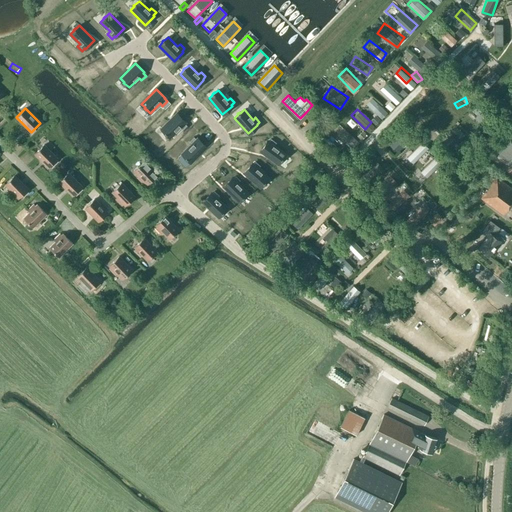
[(184,123),(185,122),(176,113),(161,128),(165,132),(164,132),(166,134),(166,133),(170,137),(180,127),(182,130),(187,125),(184,123)]
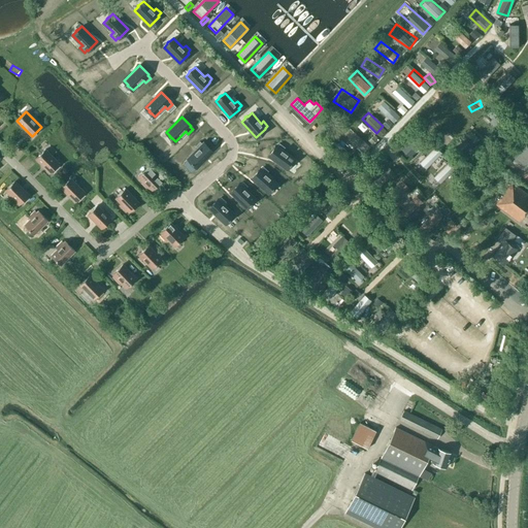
[(527,133),(522,129),(503,155),(527,172),(527,133)]
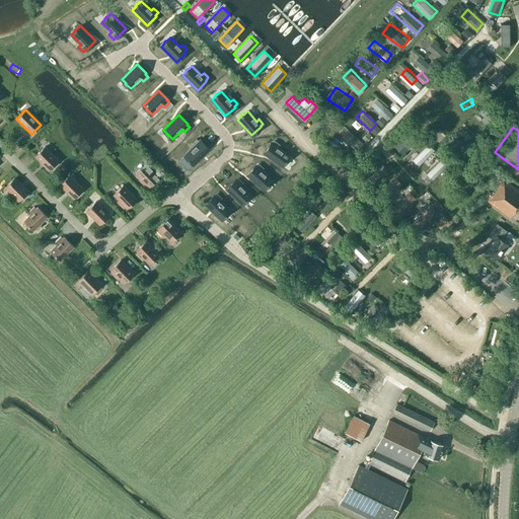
[(405,134),(394,144),(402,153),(414,143),(405,134)]
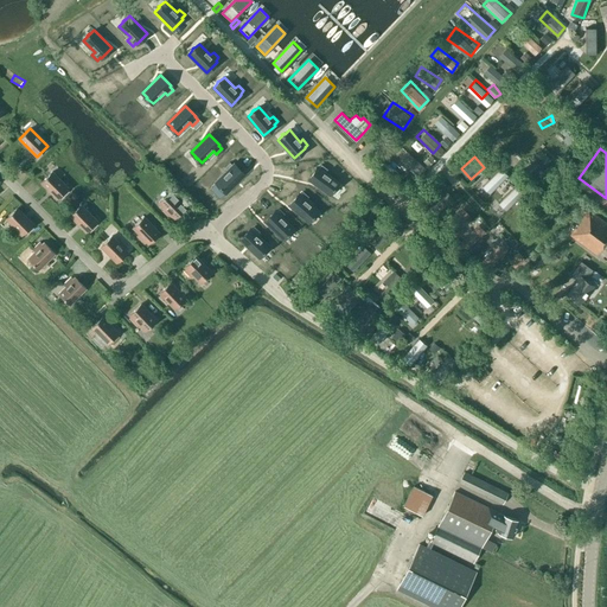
[(244,174),(234,164),(232,165),(230,161),(224,167),(228,171),(216,181),(221,186),(219,186),(222,189),(222,187),(227,192),(244,174)]
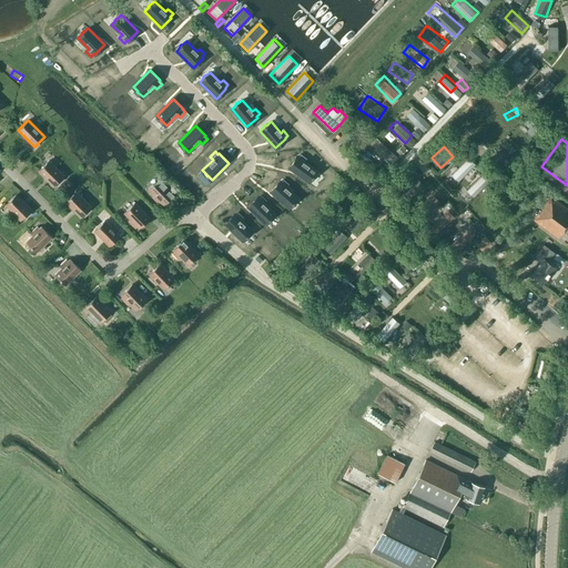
[(316,170),(304,161),(306,159),(301,154),(298,158),(297,156),(290,168),(308,182),(312,176),(312,178),(314,175),(313,175),(316,170)]
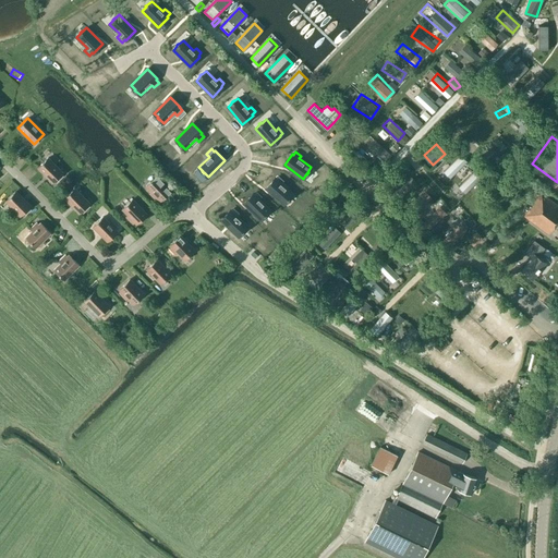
[(62,172),(48,158),(38,167),(52,182),(53,181),(56,183),(63,176),(61,173),(62,172)]
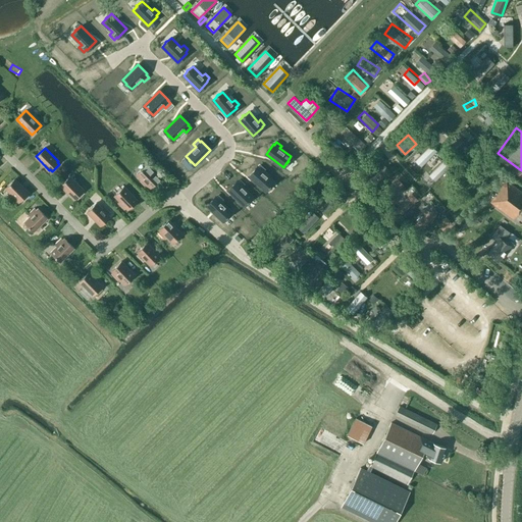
[(428,158),(441,170),(446,166),(433,153),(428,158)]
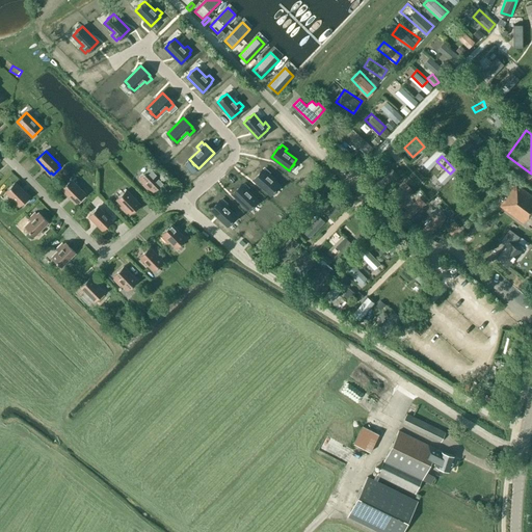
[(139,177),(145,183),(143,185),(149,191),(152,189),(153,191),(162,182),(149,167),(139,177)]
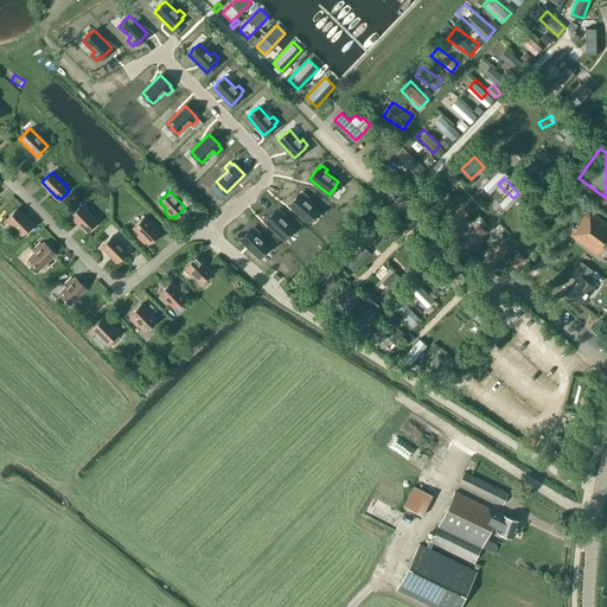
[(318,210),(306,199),(308,197),(304,191),(300,195),(299,193),(289,205),(308,222),(312,217),(313,218),(314,216),(314,215),(318,210)]
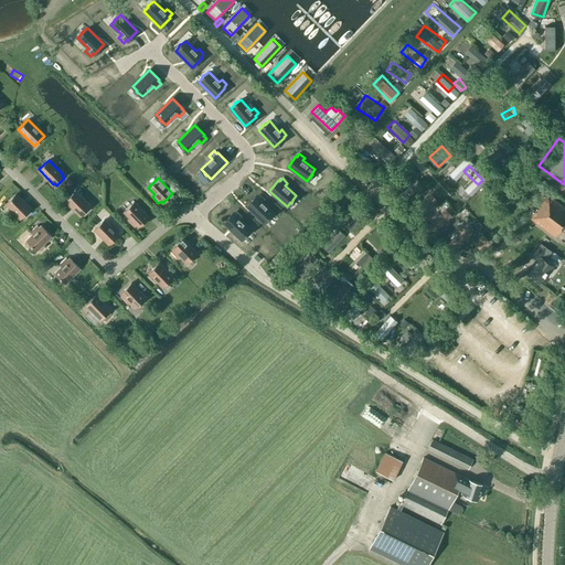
[(75,190),(71,194),(65,200),(80,215),(82,214),(84,216),(91,209),(88,206),(89,205),(75,190)]
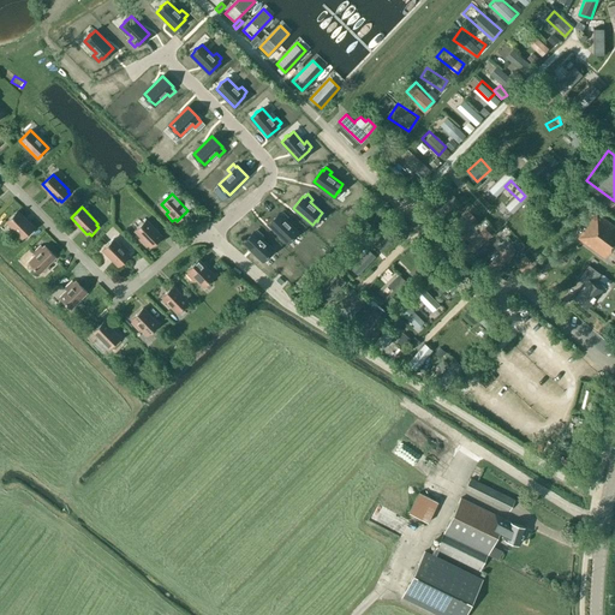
[(469,209),(457,221),(463,228),(475,215),(469,209)]
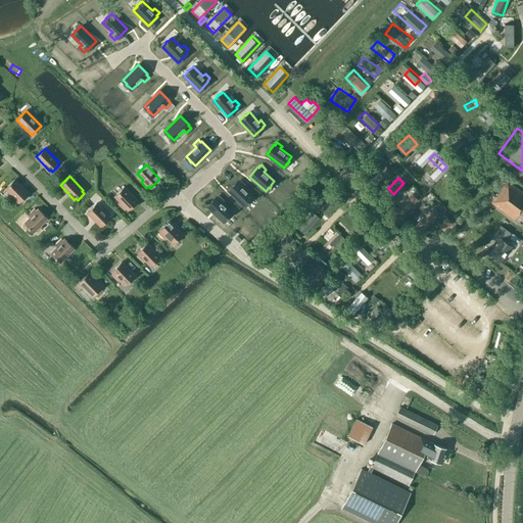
[(14,179),(13,180),(5,188),(18,202),(20,200),(22,202),(29,196),(27,194),(28,193),(14,179)]
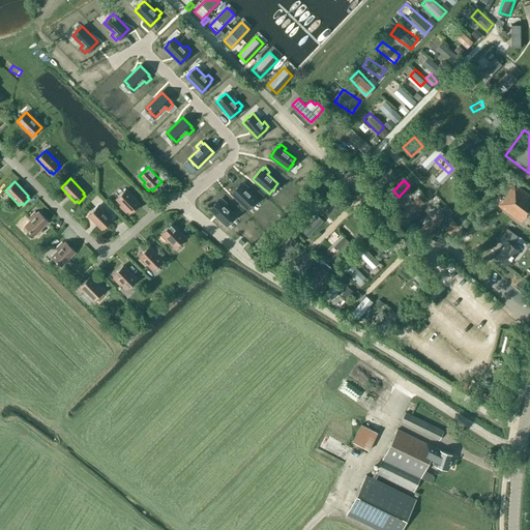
[(256,199),(246,189),(248,186),(244,182),(241,184),(240,184),(231,194),(246,208),(251,205),(252,205),(253,204),(253,203),(256,199)]
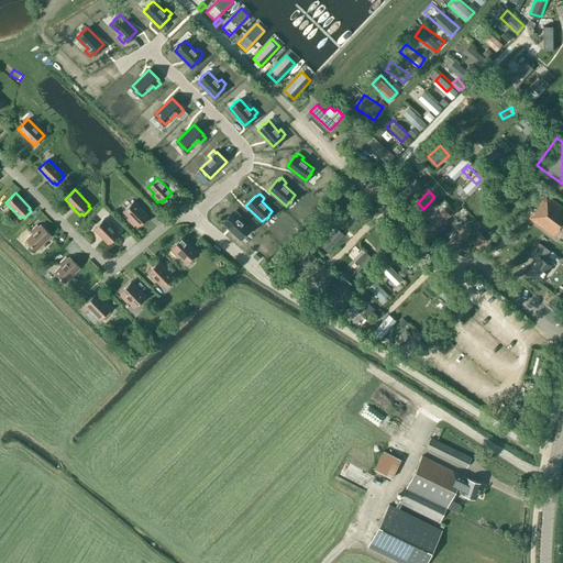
[(562,222),(562,207),(545,194),(528,217),(553,235),(562,222)]
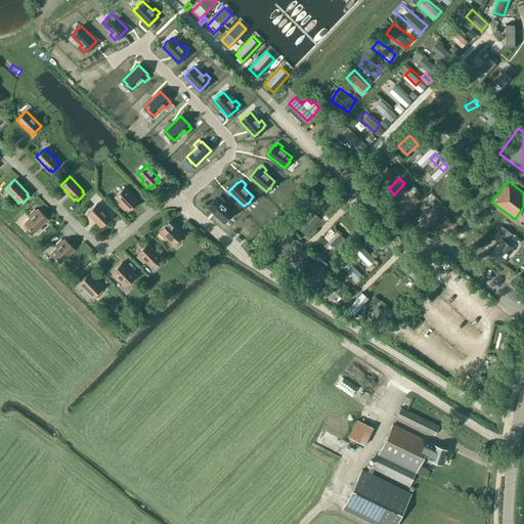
[(128,210),(137,201),(124,187),(115,197),(121,202),(119,204),(125,210),(127,208),(128,210)]
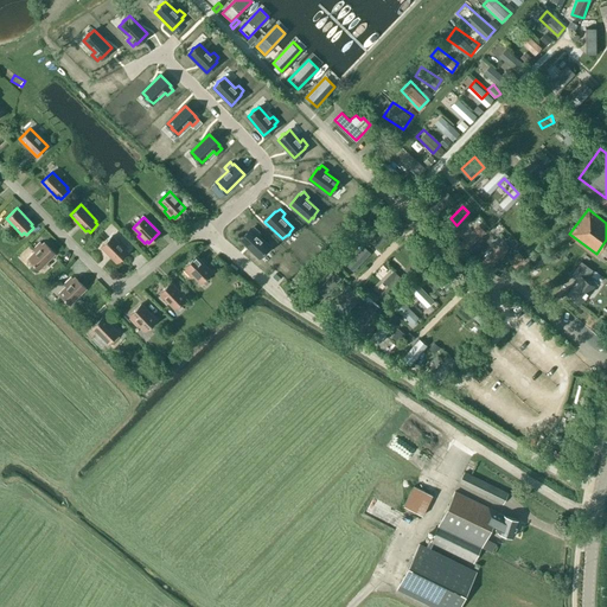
[(472,230),(480,235),(485,228),(477,222),(472,230)]
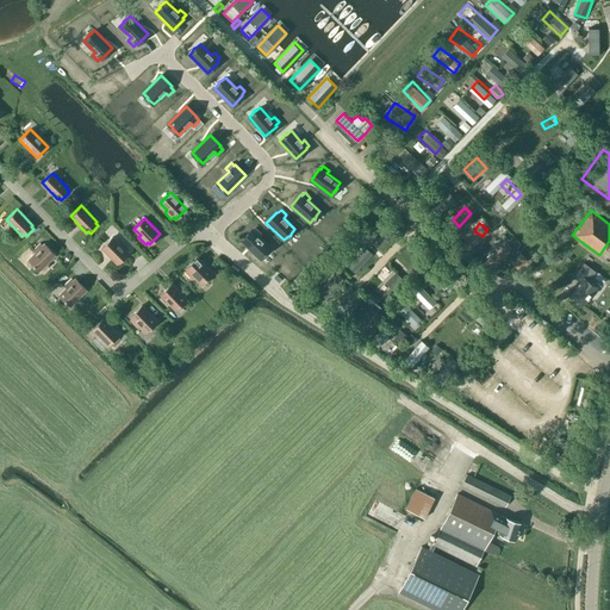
[(244,240),(242,242),(249,249),(256,256),(257,257),(268,248),(253,231),(250,234),(249,231),(242,237),(244,240)]
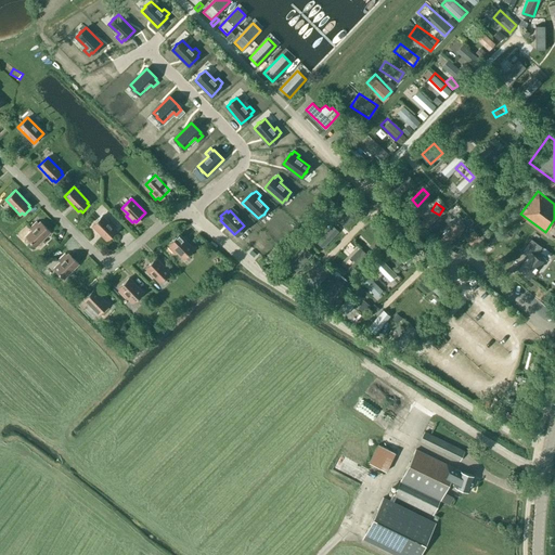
[(102,216),(92,226),(106,240),(116,230),(115,229),(117,227),(111,220),(108,222),(102,216)]
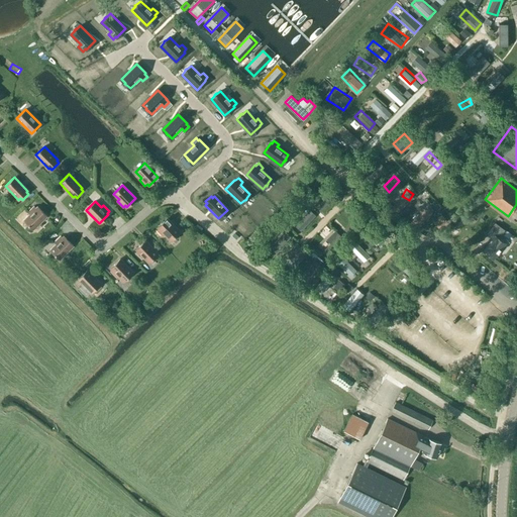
[(426,204),(415,216),(423,222),(433,210),(426,204)]
